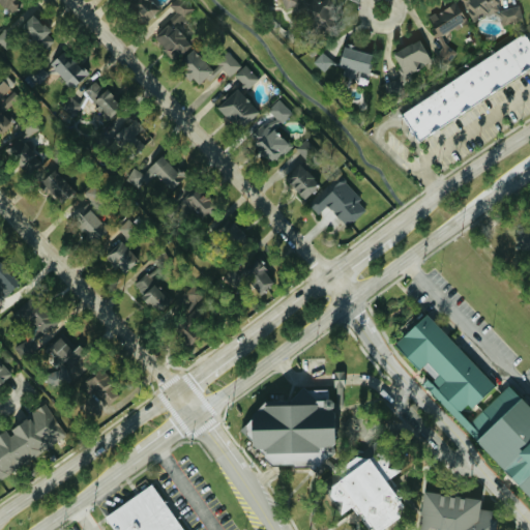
[(0,0),(0,5),(8,16),(22,3),(19,0),(0,0)]
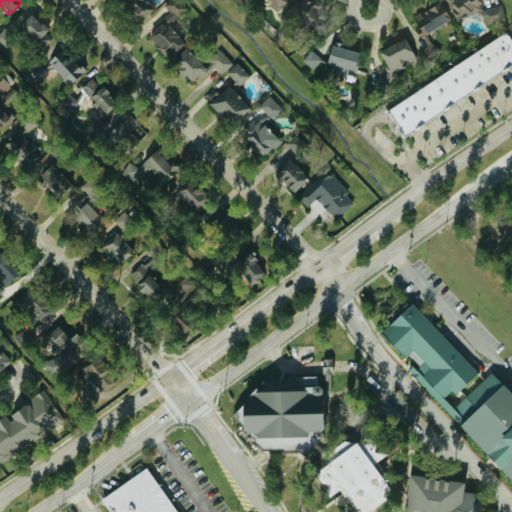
[(154,8),(144,0),(122,0),(119,4),(140,23),(154,8)]
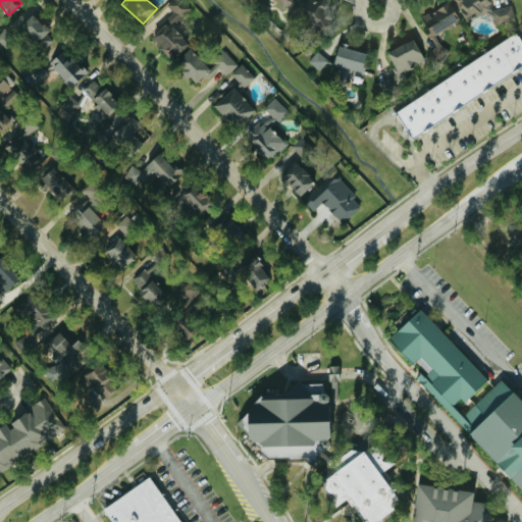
[(181,0),(172,0),(168,8),(175,12),(167,24),(176,30),(191,5),(181,0)]
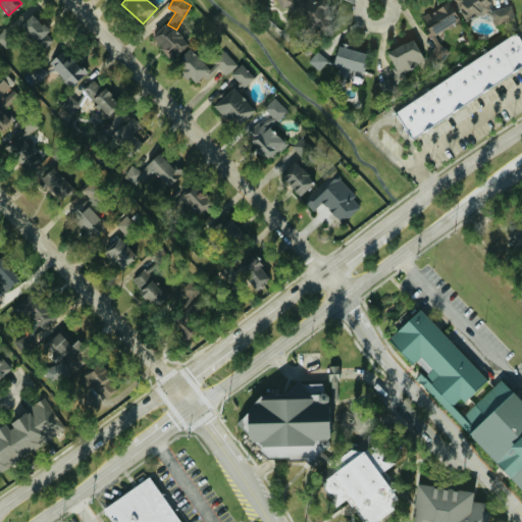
[(296,6),(294,0),(276,0),(280,11),(296,6)]
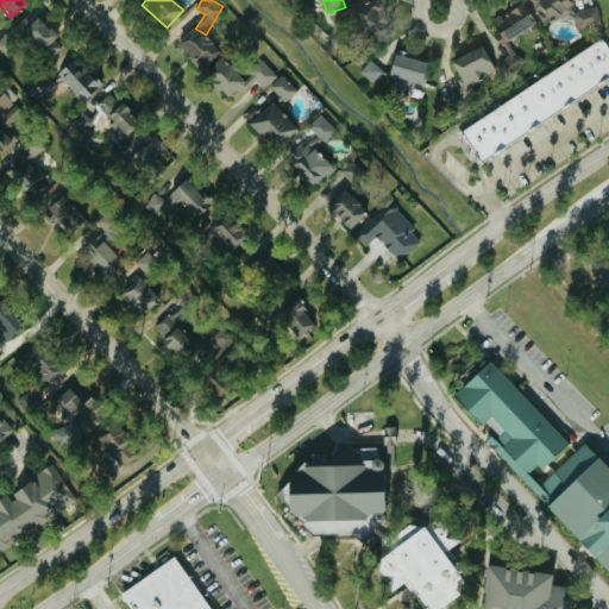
[(351,8),(358,33),(387,25),(378,0),(351,8)]
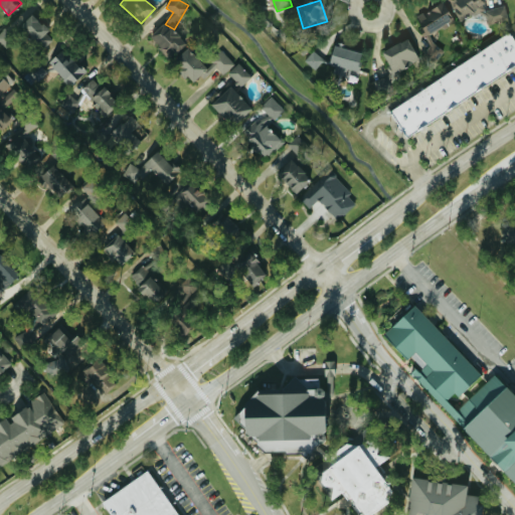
[(485,12),(480,0),(452,0),(450,1),(458,21),(485,12)]
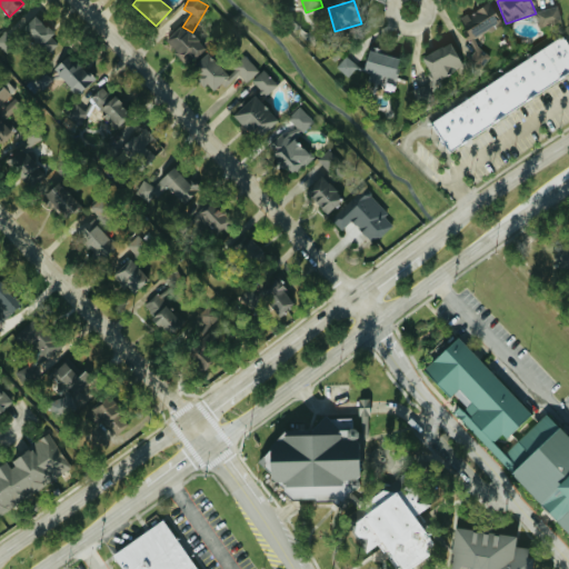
[(489,60),(476,37),(500,22),(489,2),(458,21),(477,52),(471,56),(478,67),(489,60)]
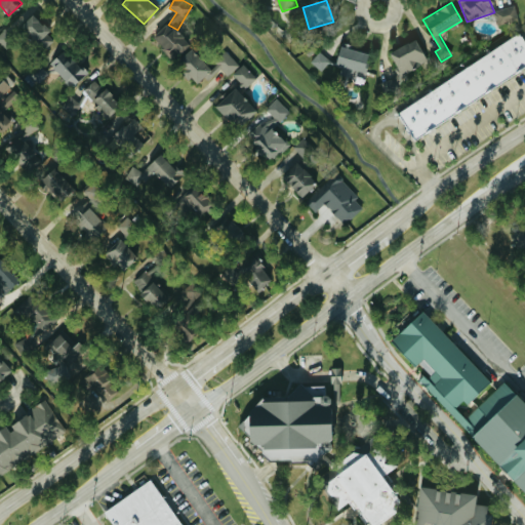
[(519,23),(514,5),(494,11),(499,28),(519,23)]
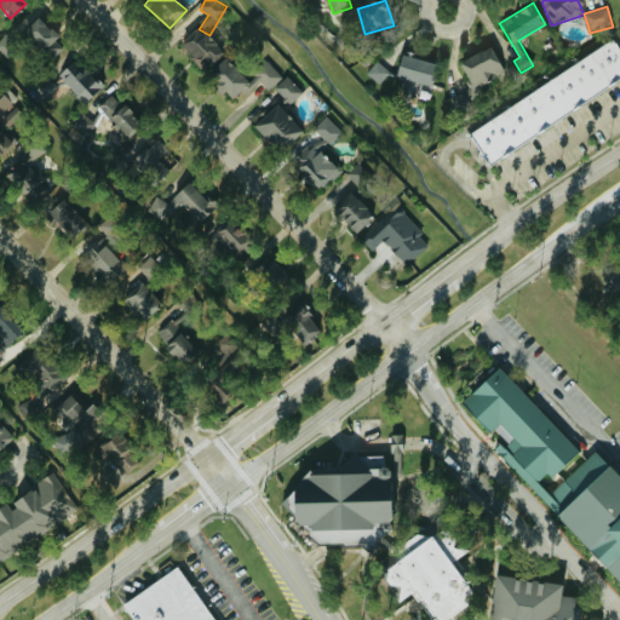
[(64,49),(56,41),(58,39),(34,15),(18,30),(51,62),(64,49)]
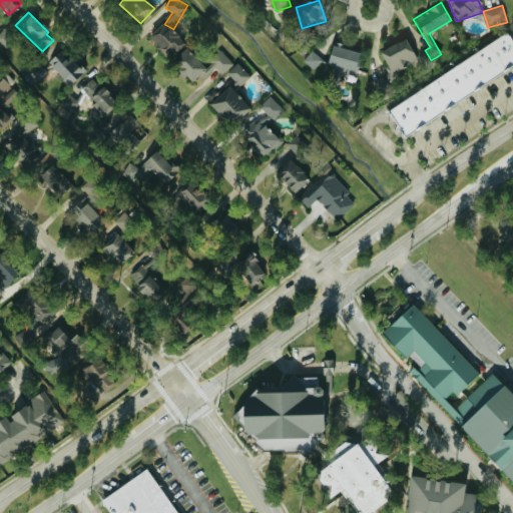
[(184,44),(163,22),(147,37),(168,59),(184,44)]
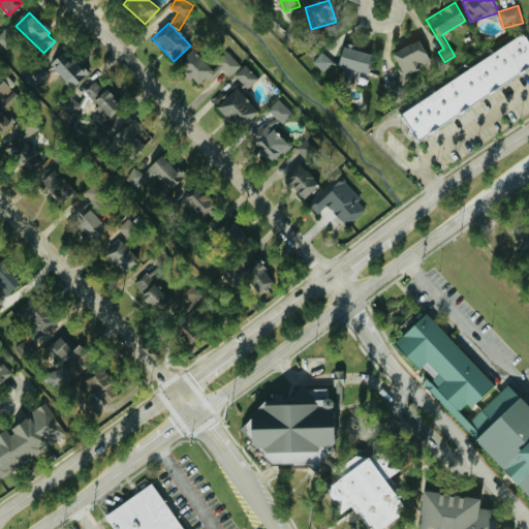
[(14,37),(5,29),(0,34),(0,43),(4,48),(14,37)]
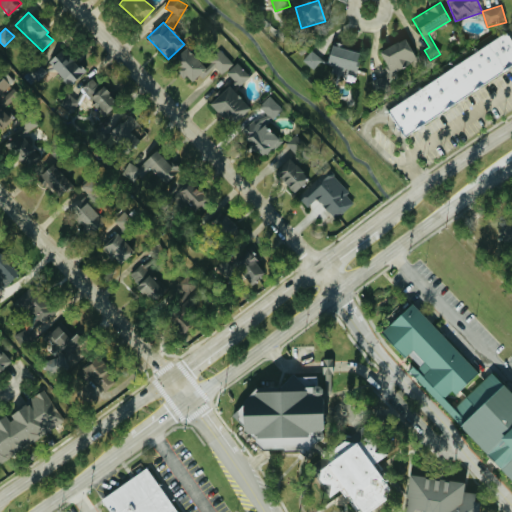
[(402,134),(511,69),(511,40),(509,35),(386,107),(402,134)]
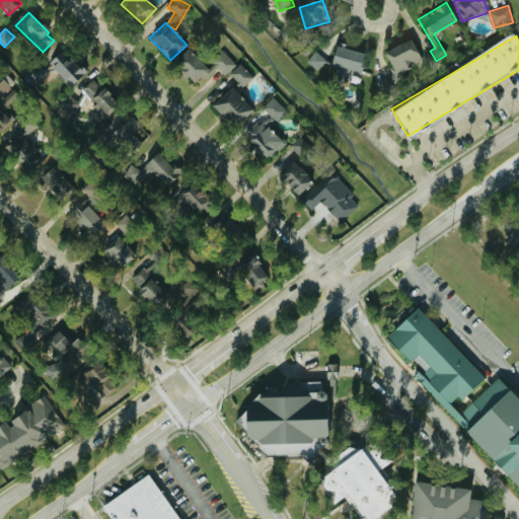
[(423,62),(412,39),(384,52),(395,75),(423,62)]
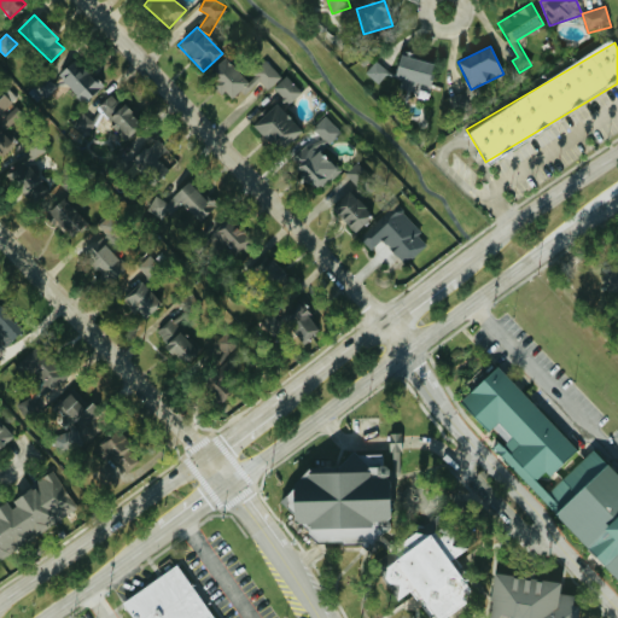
[(433,62),(398,57),(395,80),(430,85),(433,62)]
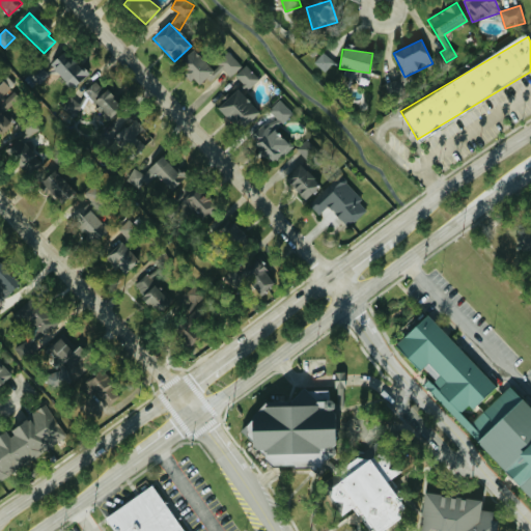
[(242,67),(231,53),(211,70),(195,50),(182,60),(187,66),(183,70),(196,86),(207,78),(210,81),(224,71),(229,77),(242,67)]
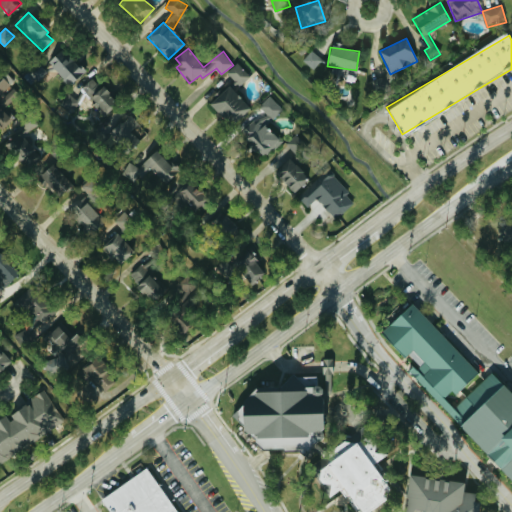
[(85,72),(62,49),(47,63),(70,87),(85,72)]
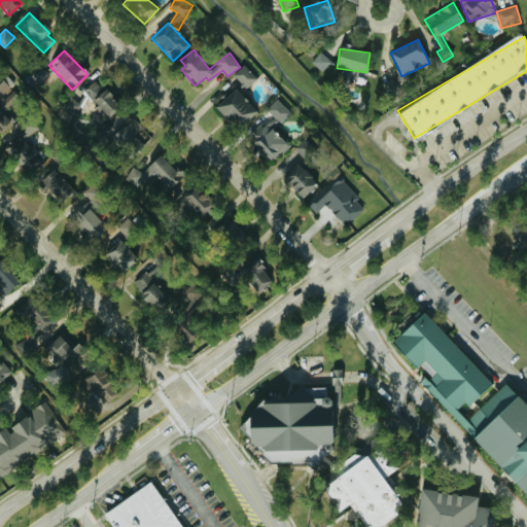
[(312,63),(323,72),(331,61),(320,51),(312,63)]
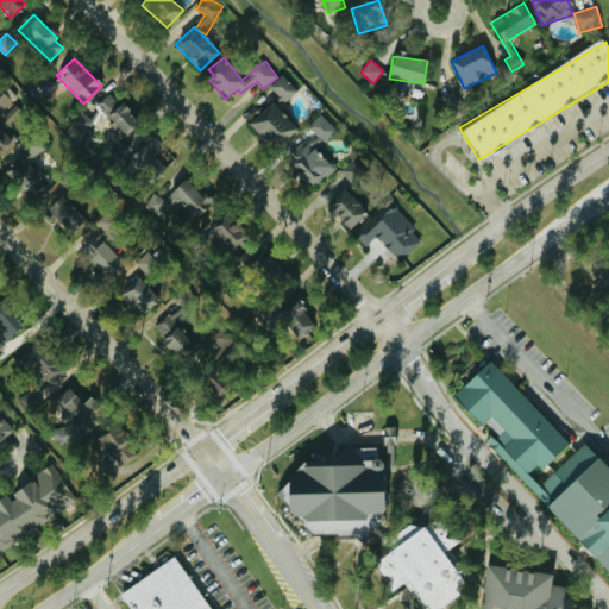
[(286,104),(299,90),(282,75),(269,88),(286,104)]
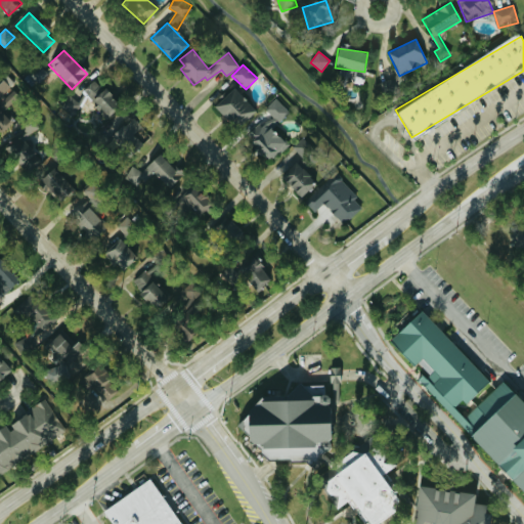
[(0,129),(14,117),(4,104),(3,105),(2,105),(15,94),(9,88),(15,83),(9,77),(4,81),(0,77),(0,129)]
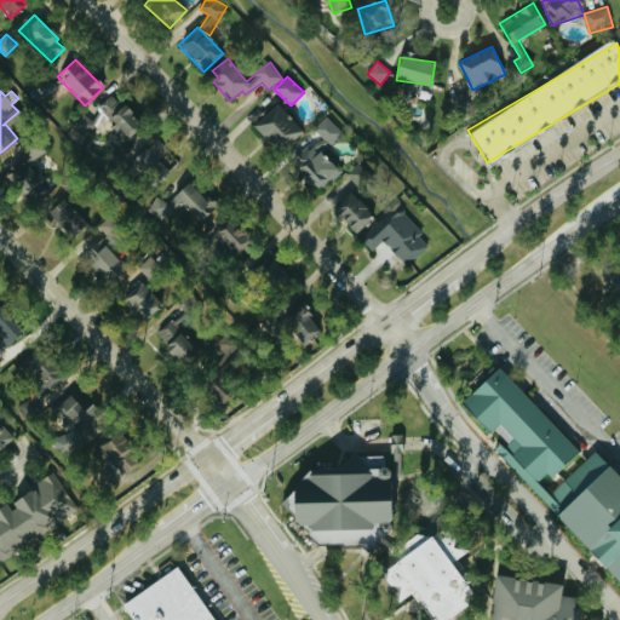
[(112,124),(127,138),(142,122),(122,105),(118,110),(104,99),(89,118),(104,132),(112,124)]
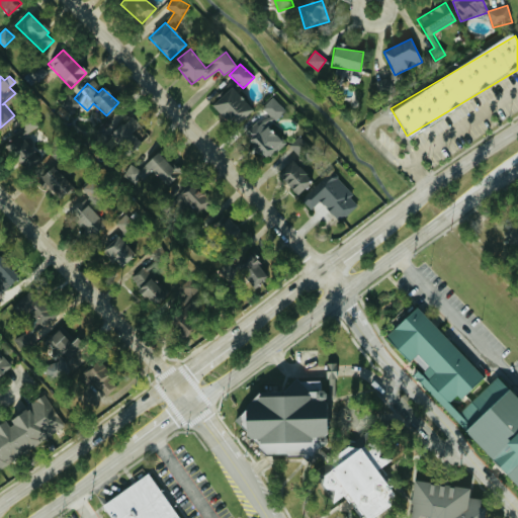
[(211,105),(234,128),(253,110),(232,87),(211,105)]
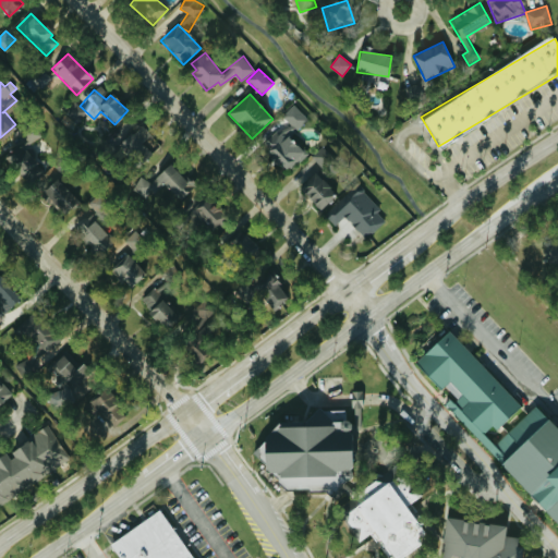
[(298,131),(308,119),(294,105),(282,117),(298,131)]
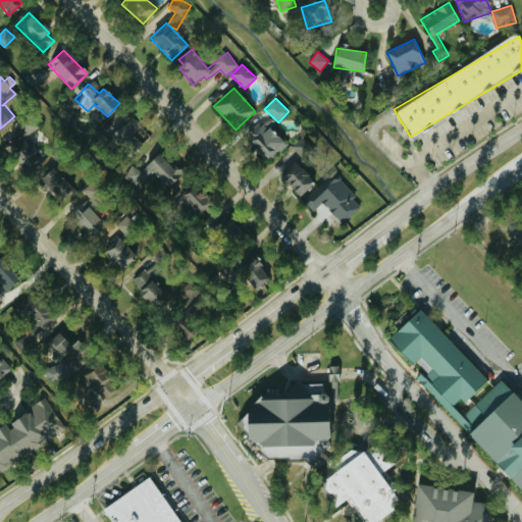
[(147,136),(139,128),(140,126),(119,110),(103,132),(133,155),(147,136)]
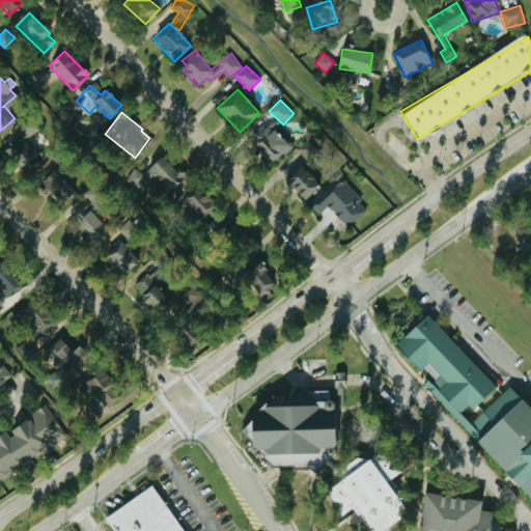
[(39,131),(33,119),(23,124),(29,136),(39,131)]
